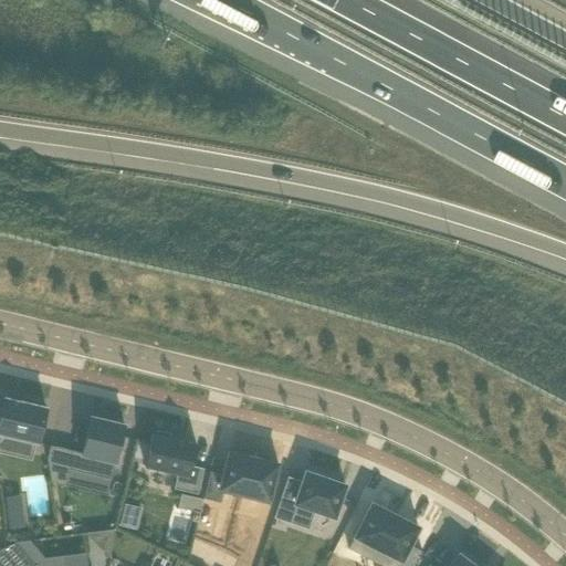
[(4,398),(2,407),(0,408),(0,440),(6,436),(38,443),(45,408),(42,407),(42,404),(24,399),(23,402),(20,401),(20,400),(19,399),(18,401),(10,399),(11,398),(9,397),(9,398),(4,398)]
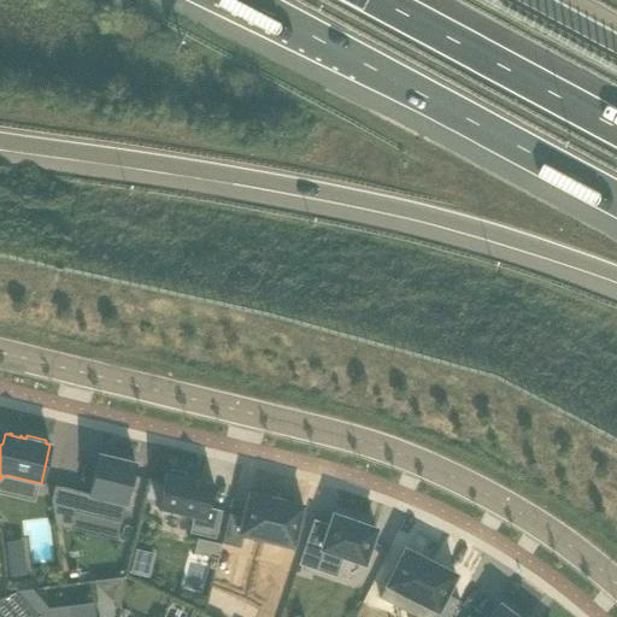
[(94,471),(89,494),(56,486),(51,500),(56,526),(70,529),(75,512),(89,516),(89,515),(121,522),(125,505),(135,463),(99,454),(94,471)]
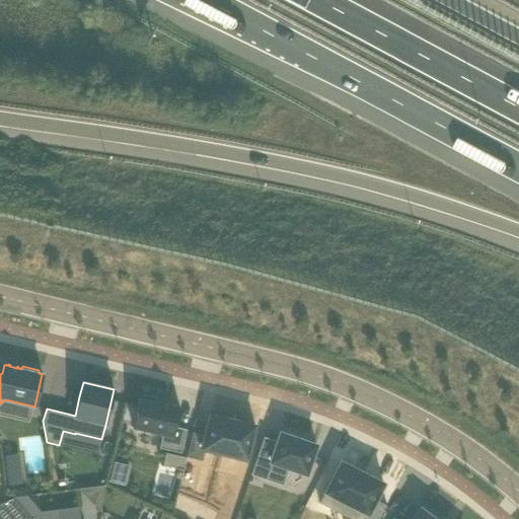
[(159,448),(180,453),(187,429),(174,427),(179,406),(155,401),(156,397),(143,394),(142,398),(139,397),(132,427),(162,434),(159,448)]
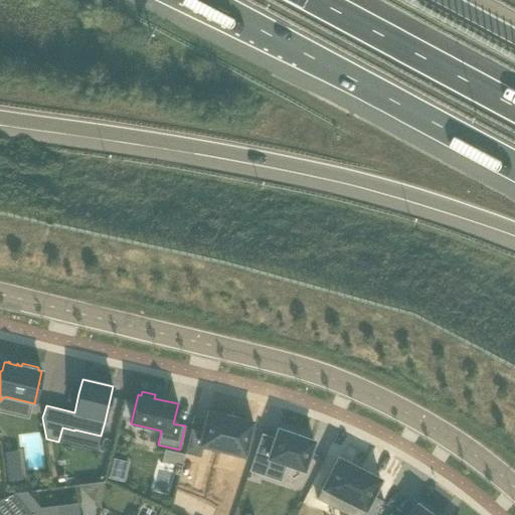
[(203,446),(244,456),(252,422),(207,411),(202,432),(191,430),(185,454),(200,457),(203,446)]
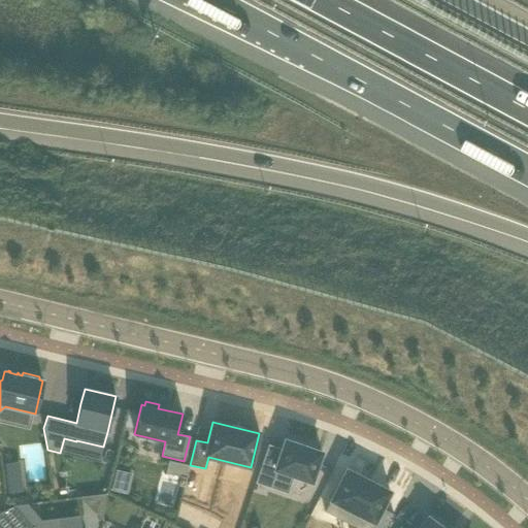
[(255,483),(270,488),(276,470),(311,482),(322,452),(303,447),(304,443),(286,437),(282,449),(268,444),(255,483)]
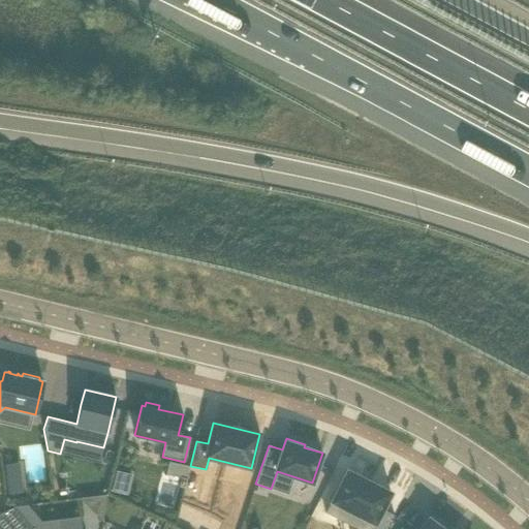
[(166,474),(176,476),(179,465),(168,462),(166,474)]
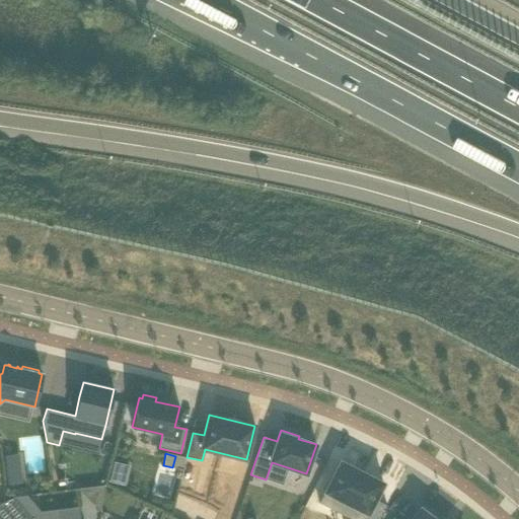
[(4,456),(7,485),(22,484),(19,454),(4,456)]
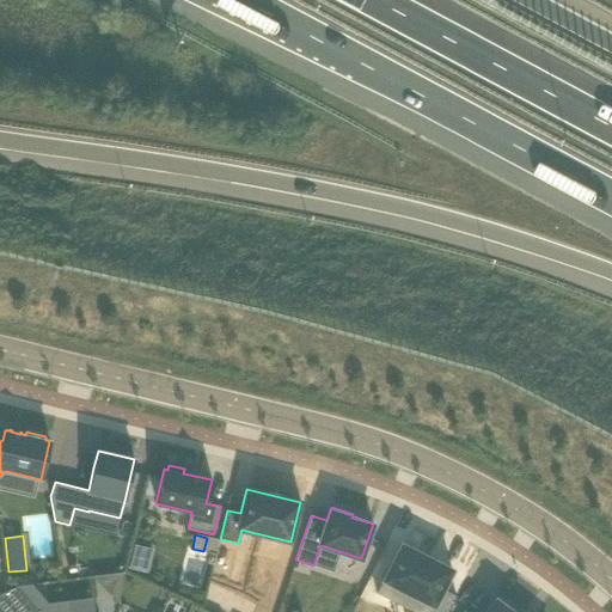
[(447,611),(457,597),(441,588),(451,569),(430,560),(432,558),(430,557),(429,558),(421,555),(422,554),(421,552),(420,554),(399,544),(375,593),(398,604),(404,591),(422,600),(416,611),(447,611)]
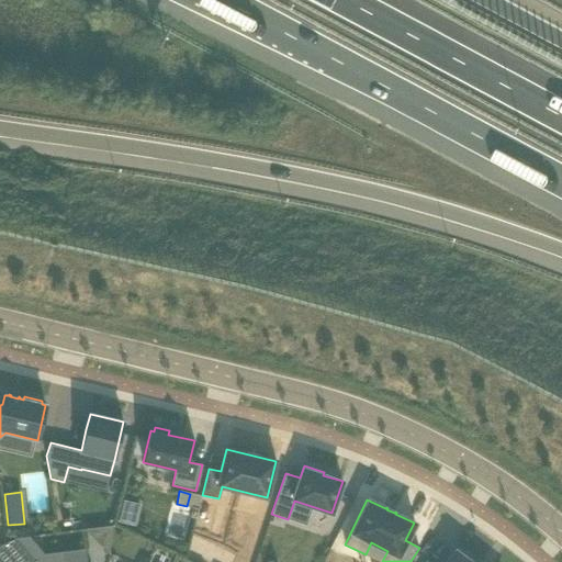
[(427,561),(425,561),(471,561),(454,550),(445,561),(427,561)]
